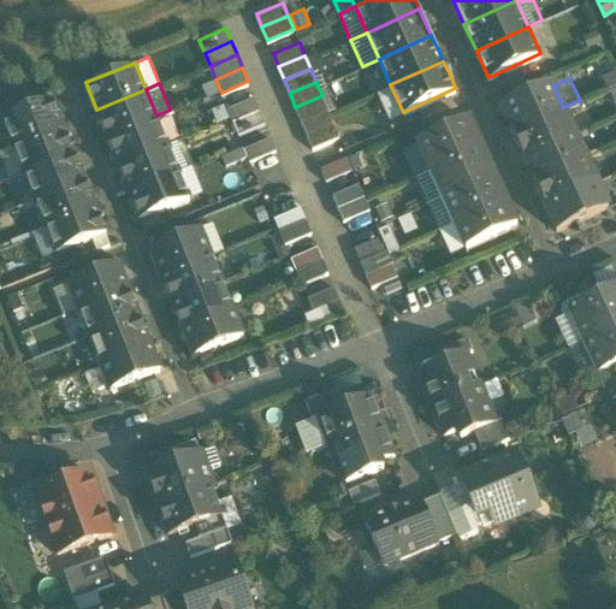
[(501,106),(511,131),(563,107),(554,86),(552,83),(501,106)]
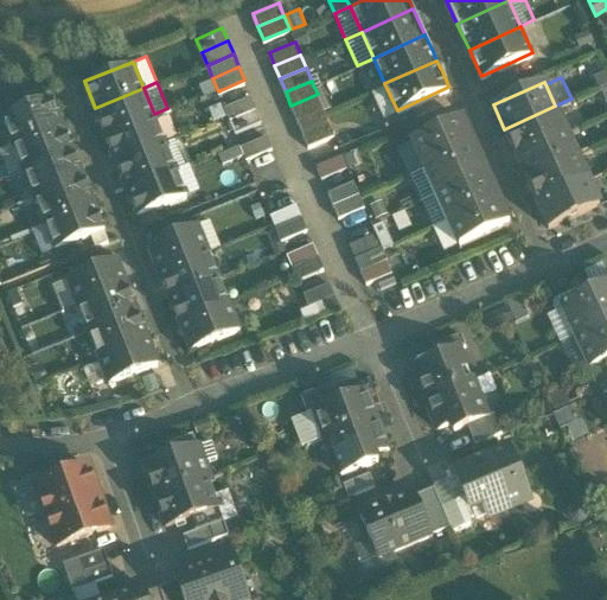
[(383,116),(397,110),(384,83),(371,89),(383,116)]
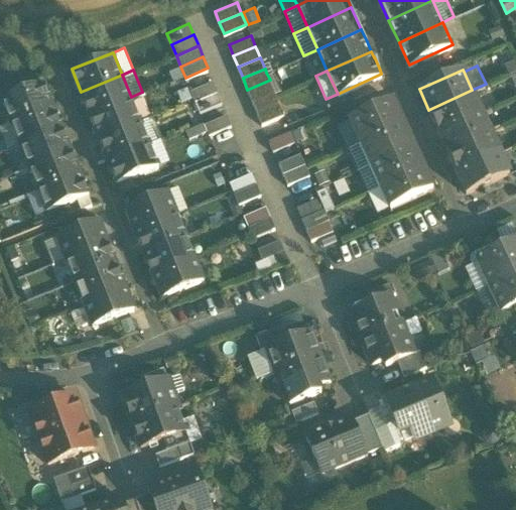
[(131,97),(122,75),(81,92),(90,114),(131,97)]
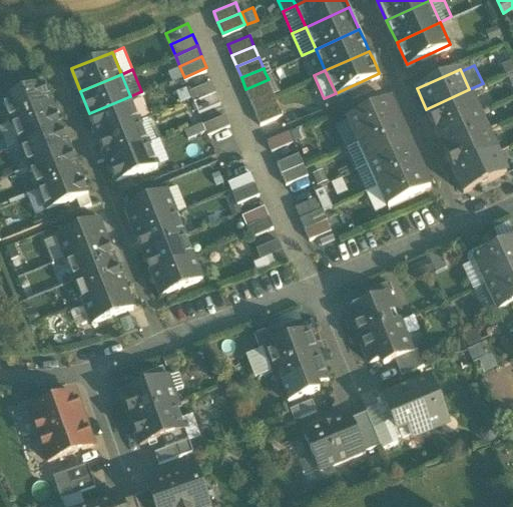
[(189,88),(193,99),(215,89),(211,78),(189,88)]
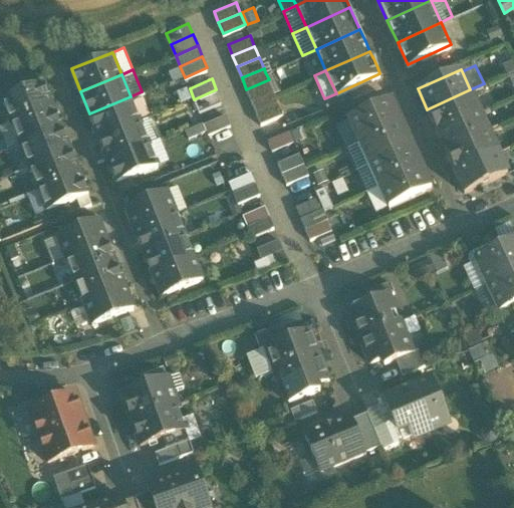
[(1,96),(11,118),(51,102),(42,79),(1,96)]
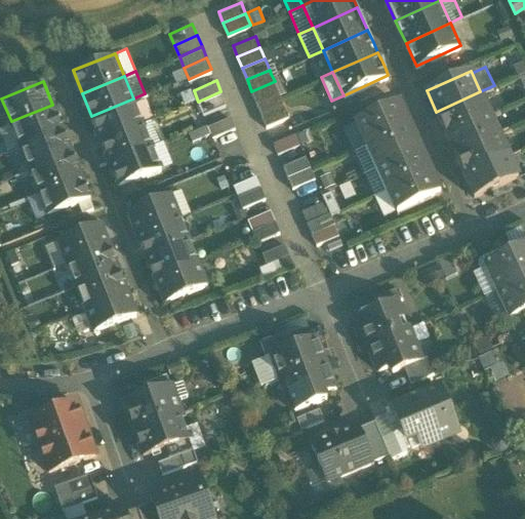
[(251,91),(256,103),(279,92),(275,81),(251,91)]
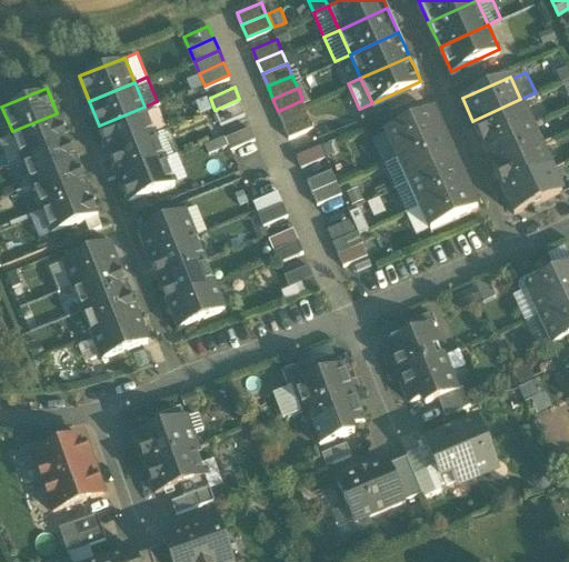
[(239,99),(215,110),(220,121),(245,111),(239,99)]
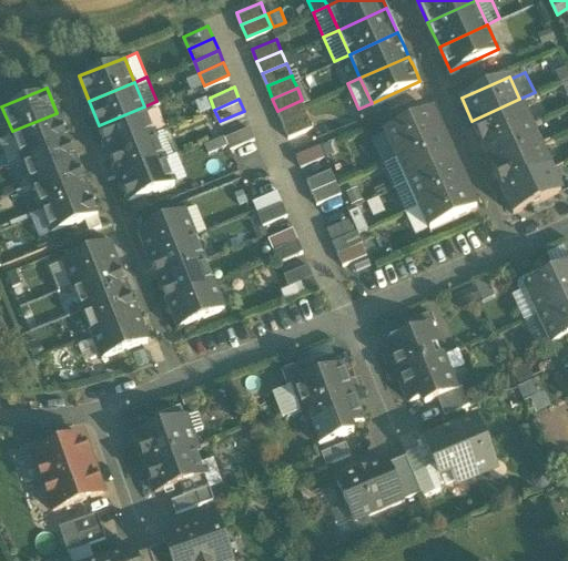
[(472,121),(483,143),(529,121),(519,99),(472,121)]
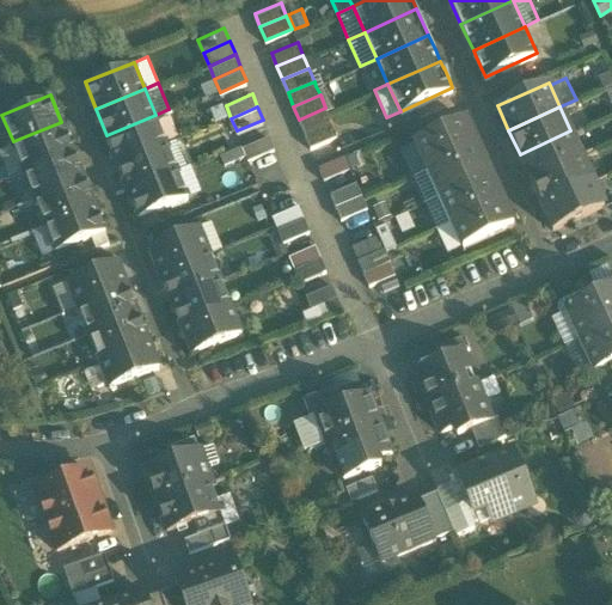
[(299,120),(305,133),(331,121),(328,112),(325,108),(299,120)]
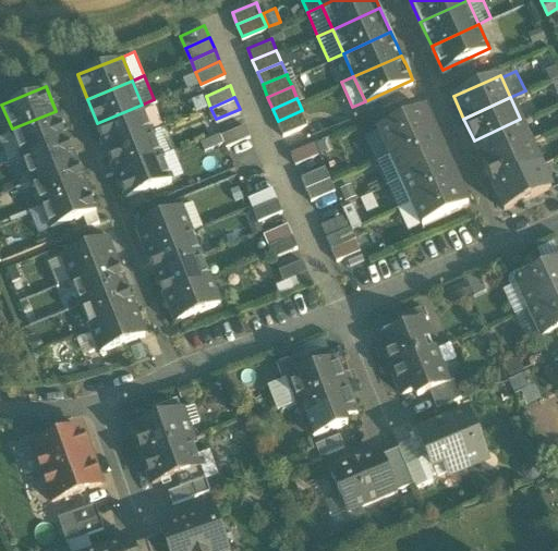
[(152,129),(142,105),(97,123),(107,147),(152,129)]
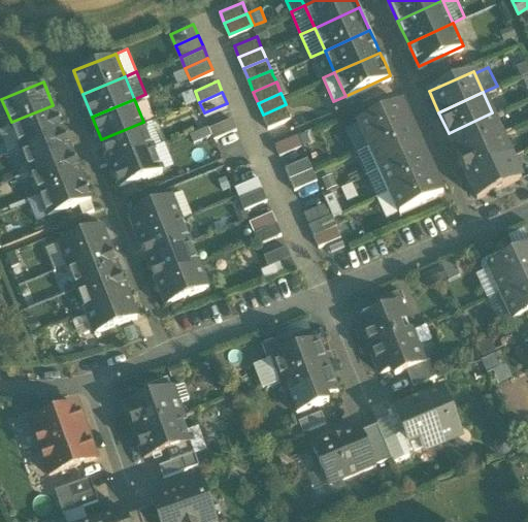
[(358,120),(368,142),(413,123),(401,100),(358,120)]
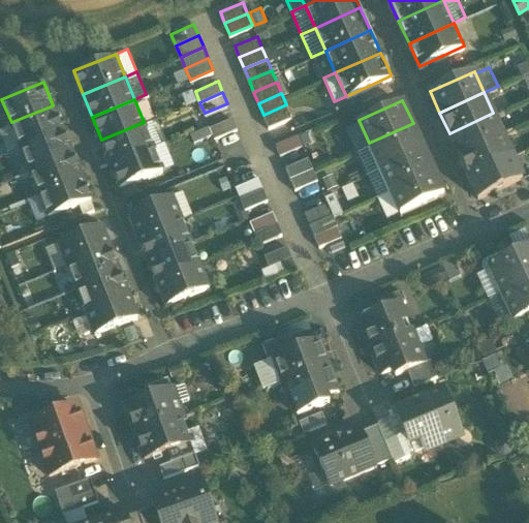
[(291,116),(286,104),(263,115),(269,126),(291,116)]
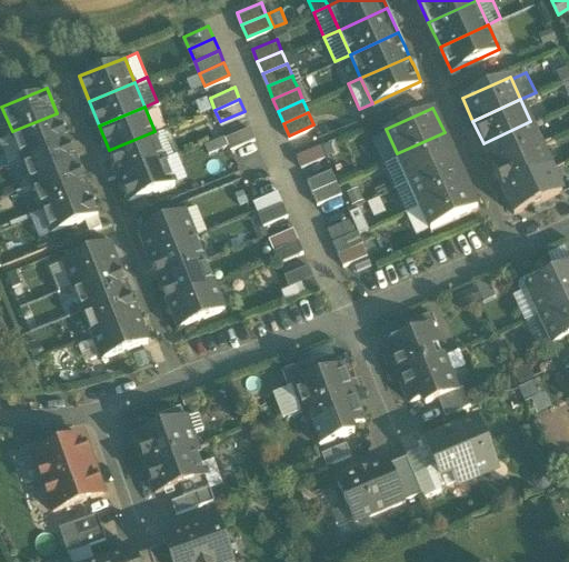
[(12,131),(22,157),(67,138),(57,113),(12,131)]
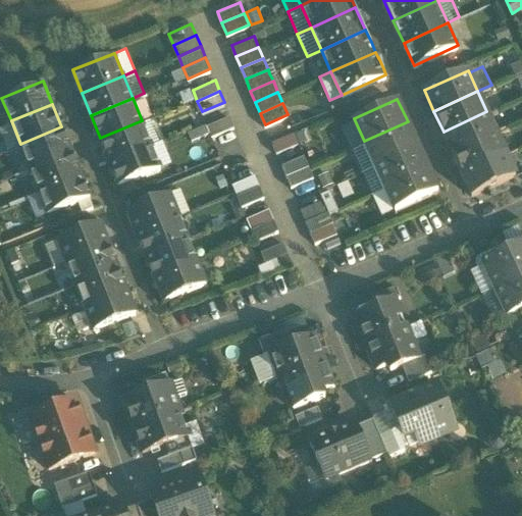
[(497,132),(486,111),(444,132),(453,152),(497,132)]
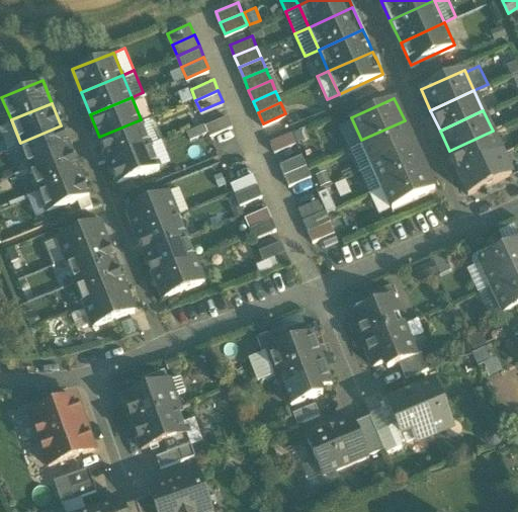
[(205,122),(209,134),(232,124),(228,113),(205,122)]
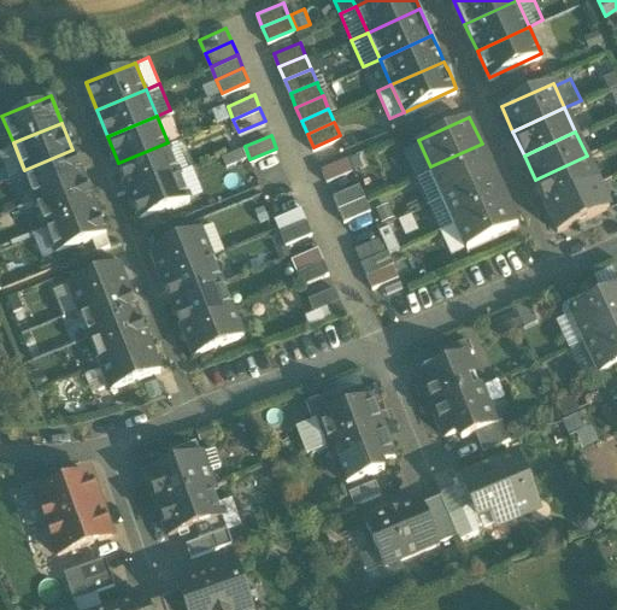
[(183,136),(168,142),(178,170),(192,164),(194,163),(183,136)]
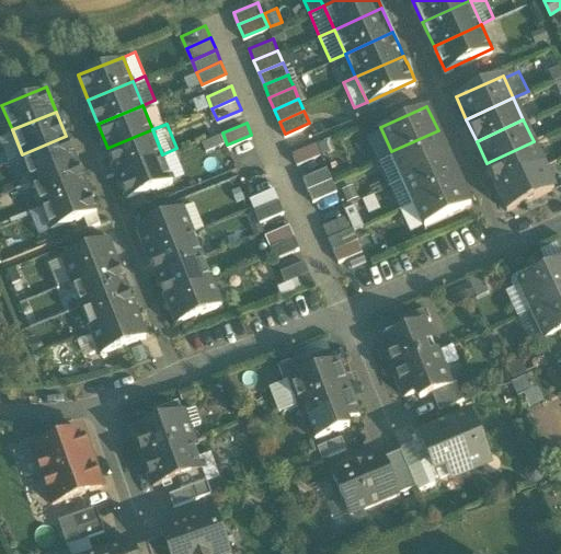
[(378,158),(379,157),(391,151),(380,127),(366,133),(378,158)]
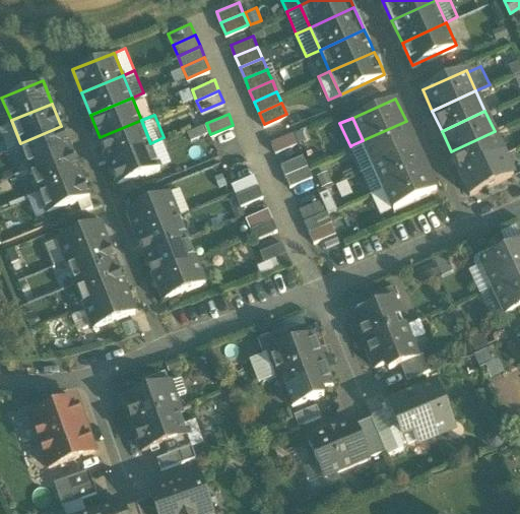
[(20,143),(11,120),(0,124),(0,129),(8,148),(9,147),(20,143)]
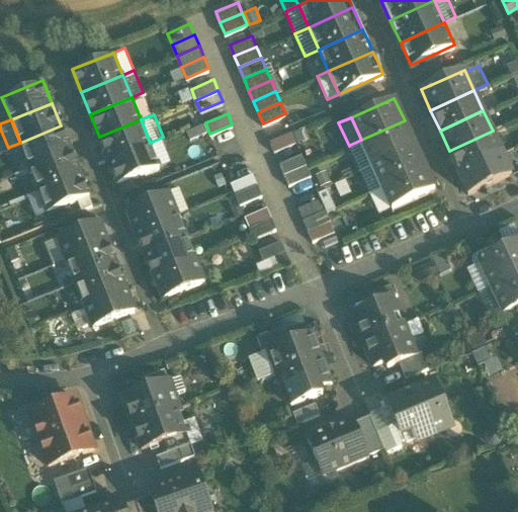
[(150,143),(141,119),(99,137),(108,159),(150,143)]
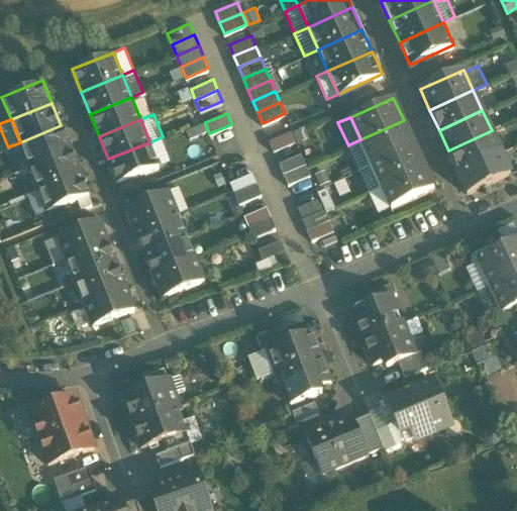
[(360,139),(371,162),(414,142),(404,120),(360,139)]
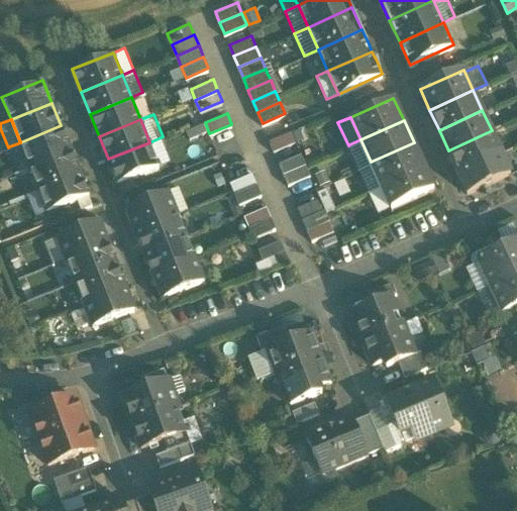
[(203,121),(186,128),(190,138),(207,130),(203,121)]
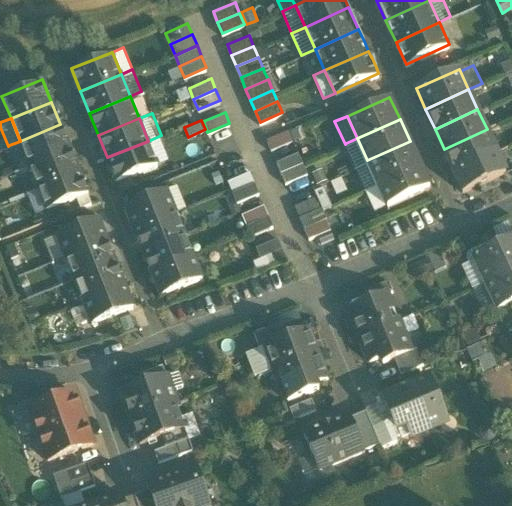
[(20,141),(29,163),(69,146),(60,124),(20,141)]
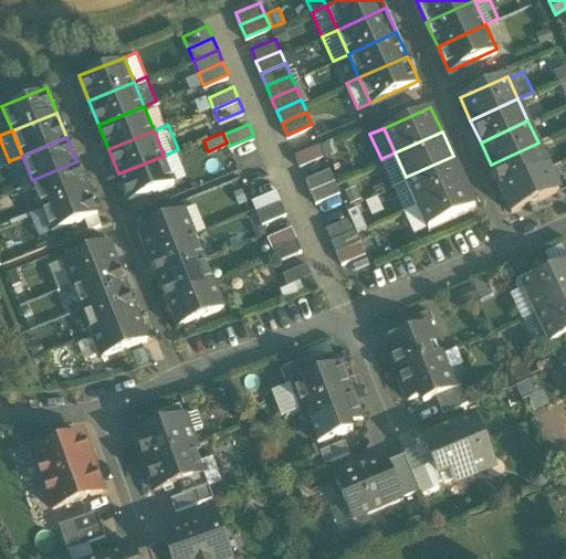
[(294,153),(300,165),(324,155),(320,143),(294,153)]
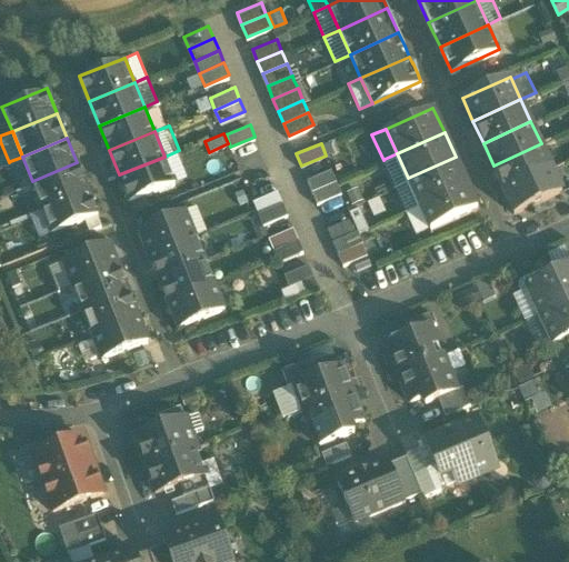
[(551,166),(541,143),(493,166),(503,187),(551,166)]
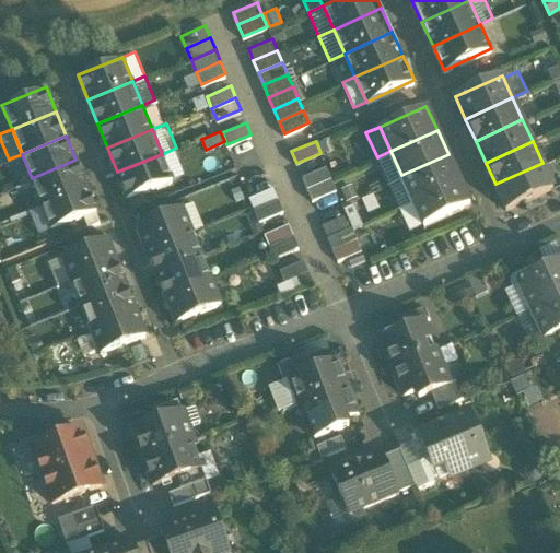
[(162,154),(172,178),(184,173),(174,149),(162,154)]
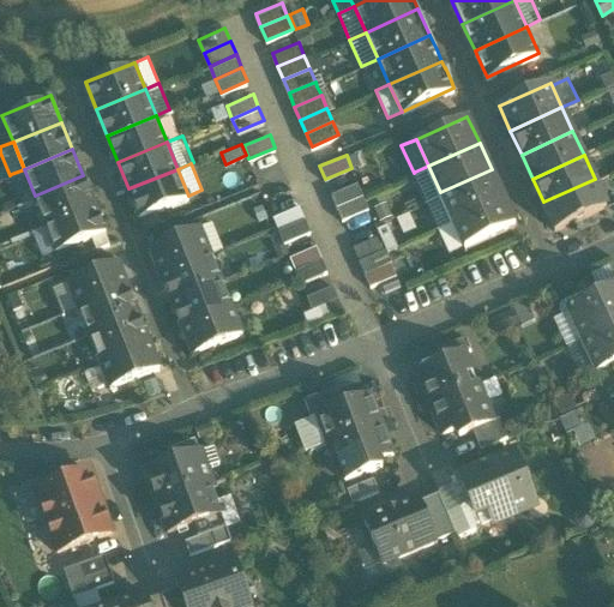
[(427,198),(440,192),(428,166),(415,172),(427,198)]
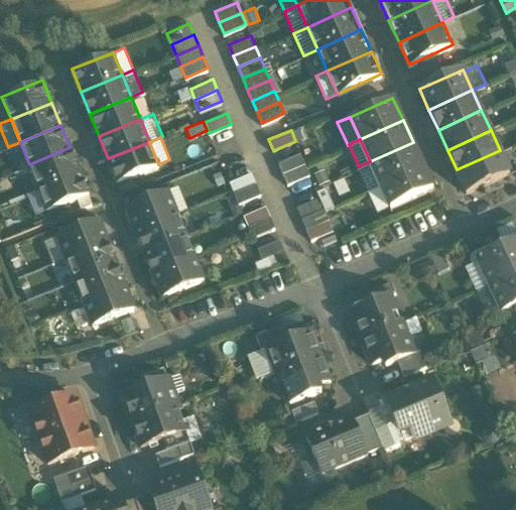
[(20,142),(9,146),(17,168),(29,164),(20,142)]
